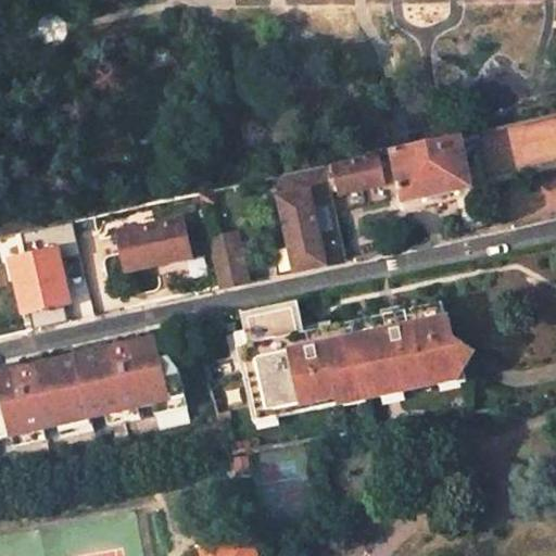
[(460,136),(392,151),(403,204),(471,188),(470,182),(467,165),(460,136)]
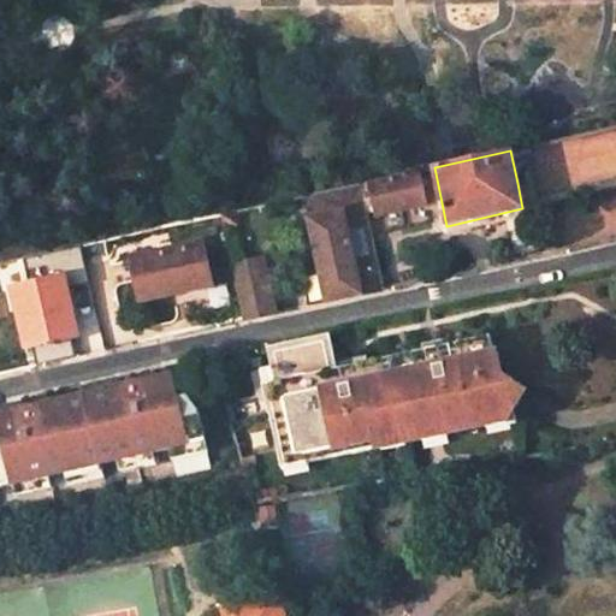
[(420,171),(368,183),(375,217),(427,206),(420,171)]
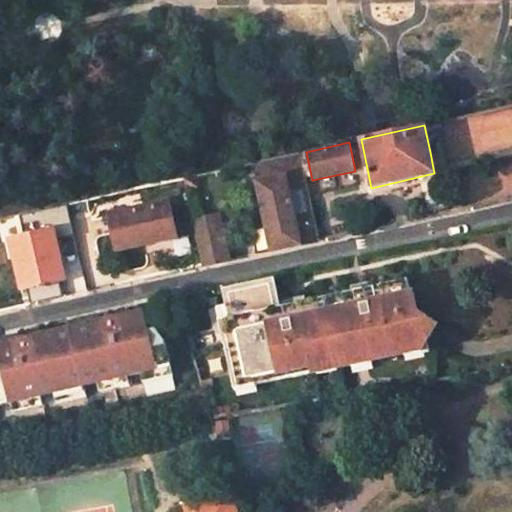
[(440,151),(430,152),(433,168),(443,165),(440,151)]
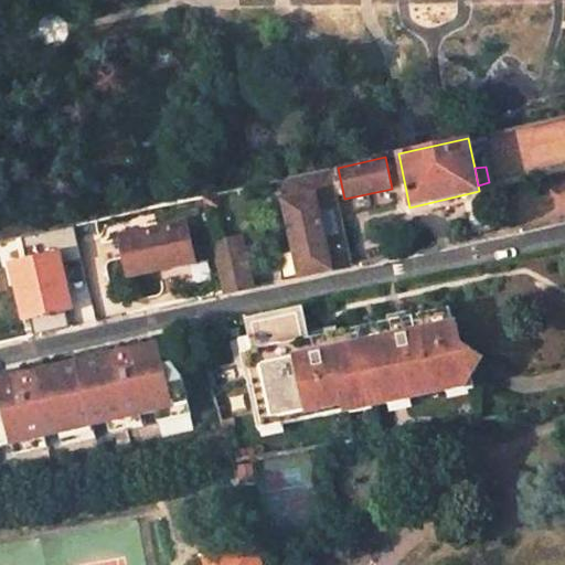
[(287,179),(306,259),(297,262),(300,278),(354,267),(330,169),(287,179)]
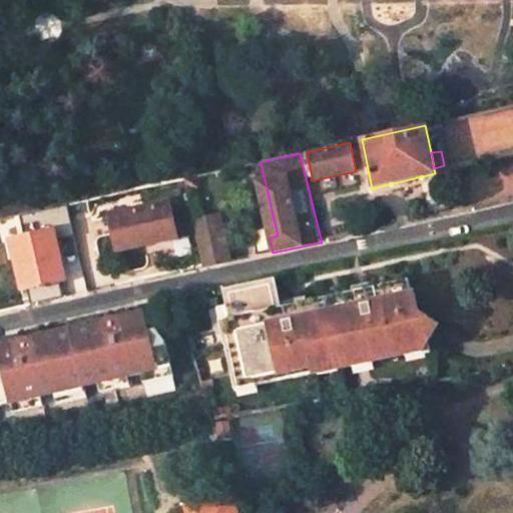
[(117,251),(176,238),(168,203),(109,217),(117,251)]
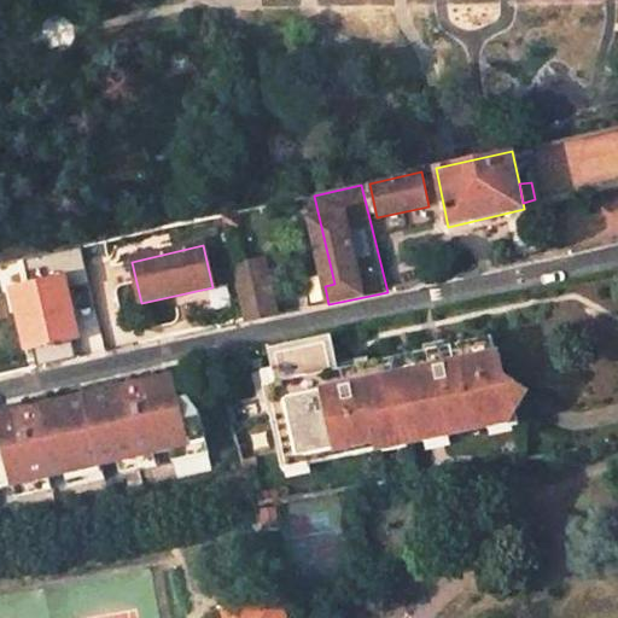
[(277,316),(264,262),(233,268),(245,322),(277,316)]
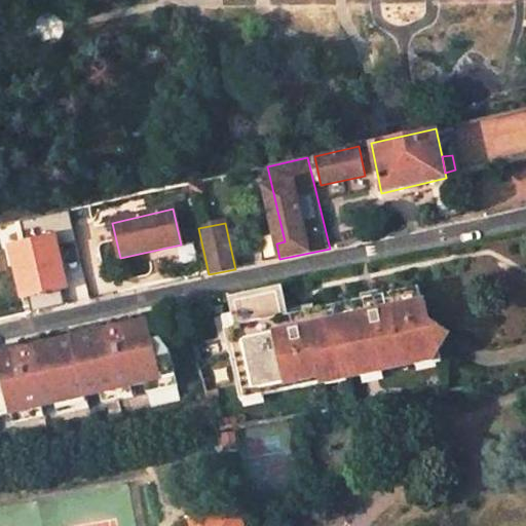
[(419,288),(289,315),(282,286),(228,297),(232,313),(243,365),(234,366),(240,393),(263,389),(265,396),(325,383),(324,376),(347,371),(348,377),(361,375),(359,369),(381,364),(382,370),(416,363),(414,355),(431,352),(436,354),(439,349),(449,335),(427,322),(419,288)]
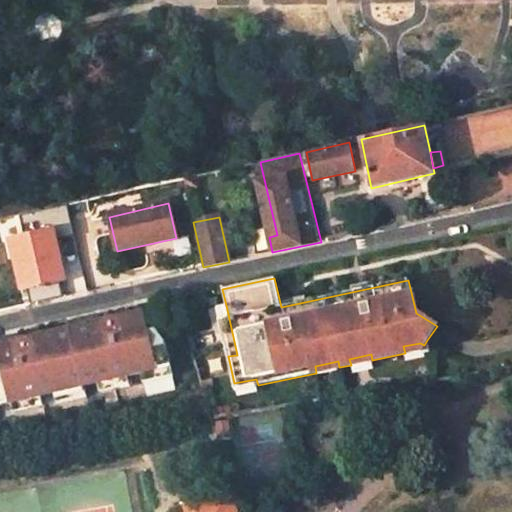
[(216,307),(228,356),(237,355),(226,305),(216,307)]
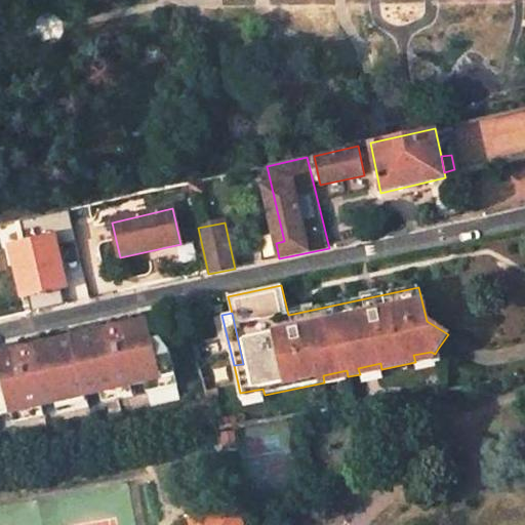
[(0,423),(175,384),(167,351),(146,320),(0,353),(0,423)]
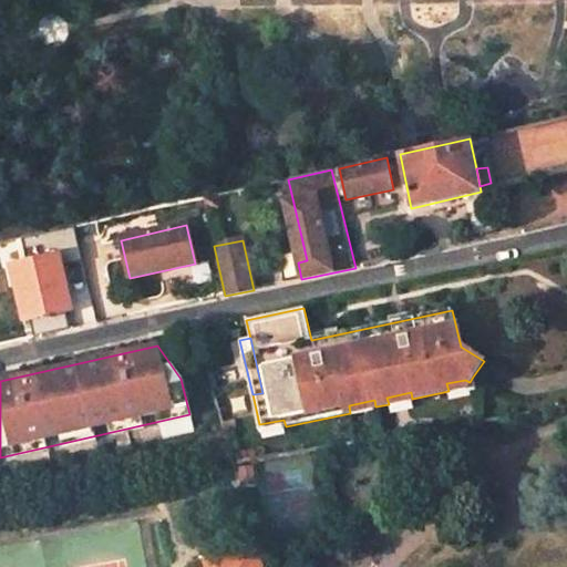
[(465,380),(446,383),(449,391),(452,393),(466,391),(467,392),(476,390),(477,388),(475,379),(473,377),(470,382),(465,380)]
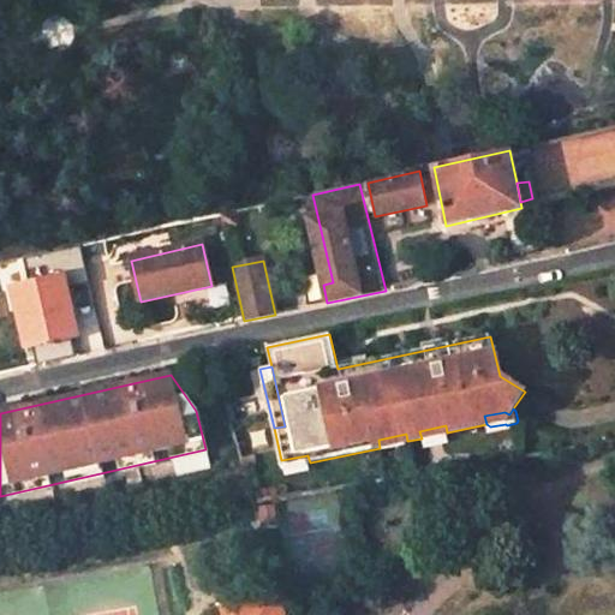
[(424,441),(447,437),(447,434),(447,433),(446,425),(419,431),(422,439),(422,440),(424,441)]
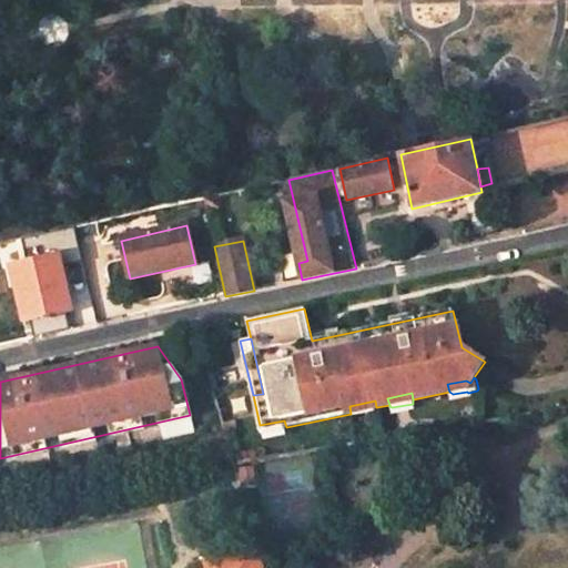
[(353,417),(375,412),(376,409),(376,407),(375,401),(350,406),(351,414),(351,415),(353,417)]
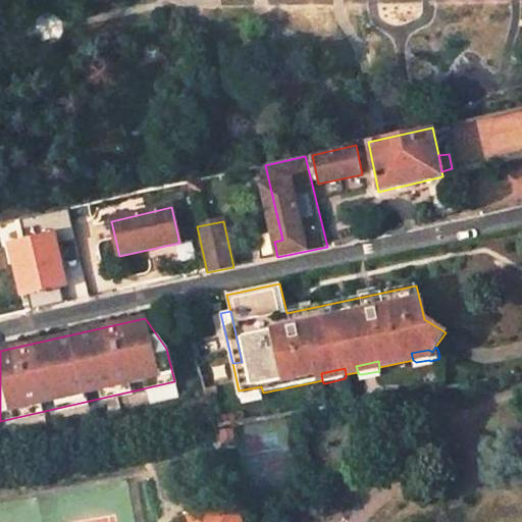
[(261,386),(239,390),(241,400),(243,401),(263,397),(263,395),(263,393),(261,386)]
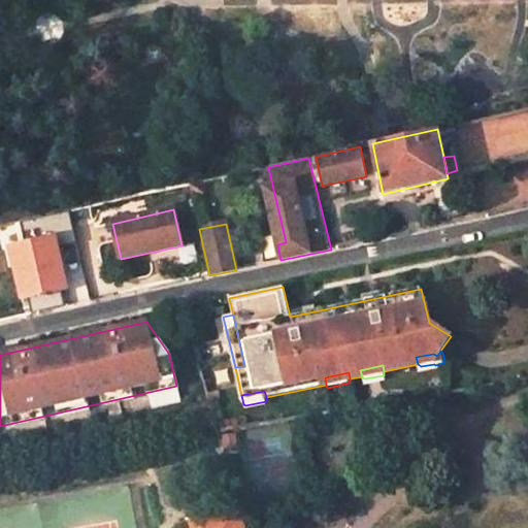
[(244,527),(242,520),(228,524),(224,508),(192,517),(194,527),(244,527)]
